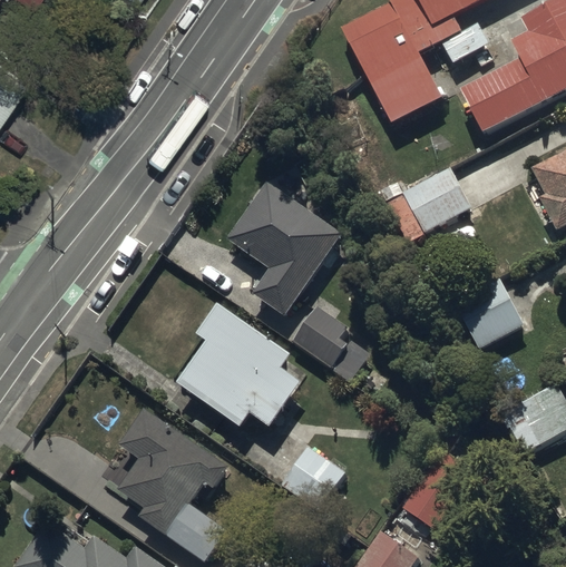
[(388,0),(340,25),(390,123),(443,95),(422,52),(461,32),(451,12),(475,0),(388,0)]
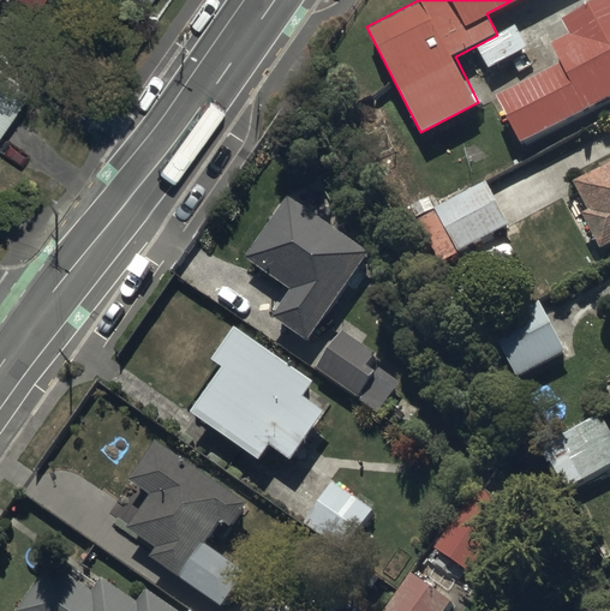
[(522,143),(609,95),(609,0),(593,0),(562,17),(570,33),(551,43),(561,61),(497,96),(522,143)]
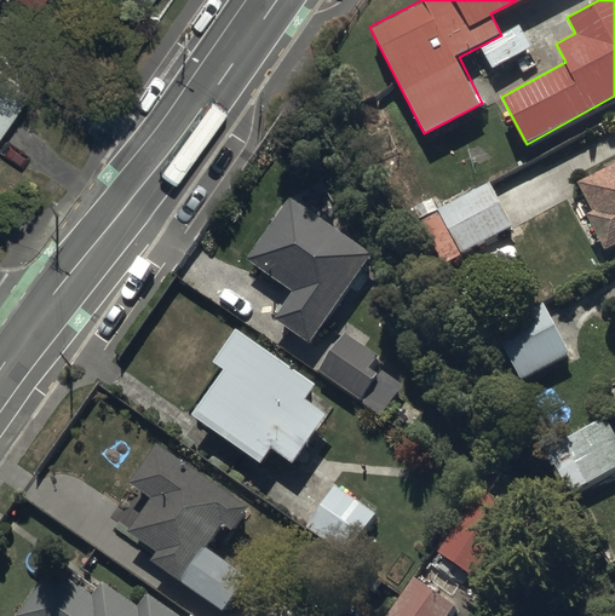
[(0,120),(28,78),(0,59),(0,120)]
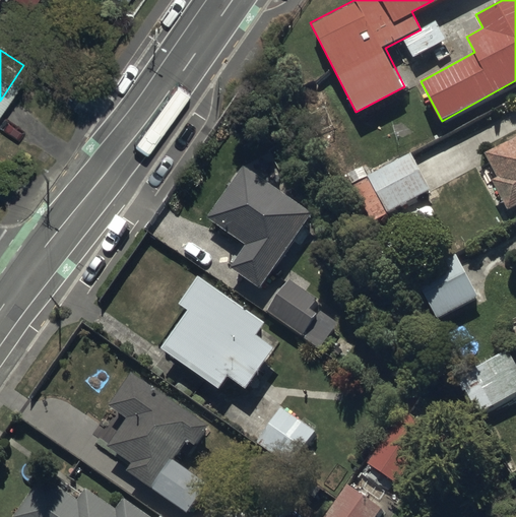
[(493,180),(510,209),(515,205),(515,135),(485,151),(499,177),(493,180)]
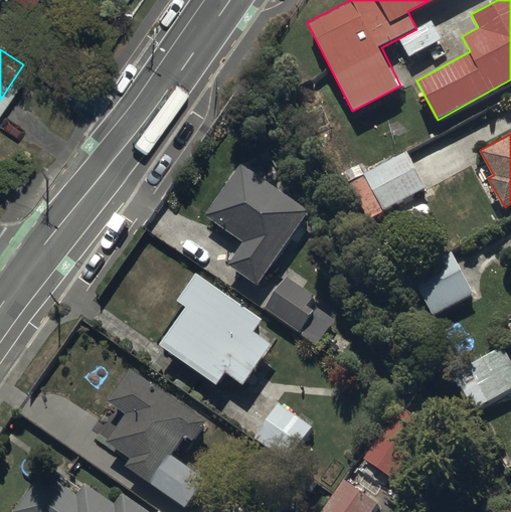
[(381,209),(424,186),(404,149),(361,171),(381,209)]
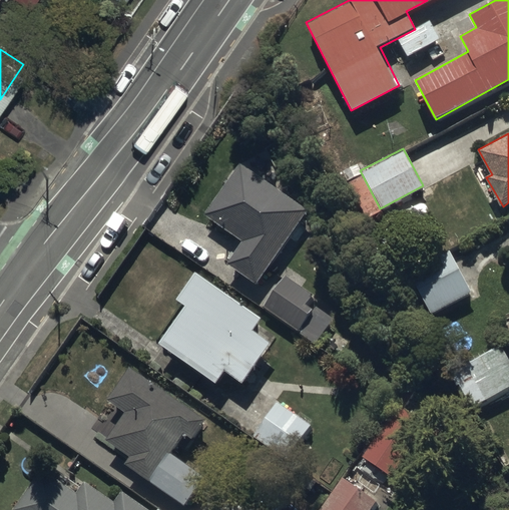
[(307,207),(238,161),(203,212),(244,240),(228,266),(256,284),(307,207)]
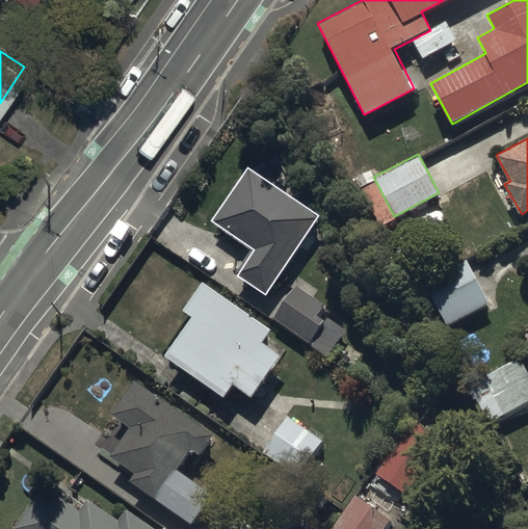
[(489,300),(465,258),(422,282),(445,324),(489,300)]
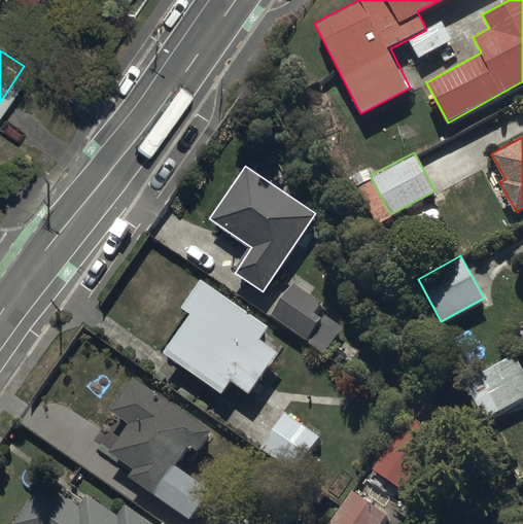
[(270,326),(201,280),(182,307),(192,313),(164,353),(223,394),(232,381),(251,394),(280,352),(262,339),(270,326)]
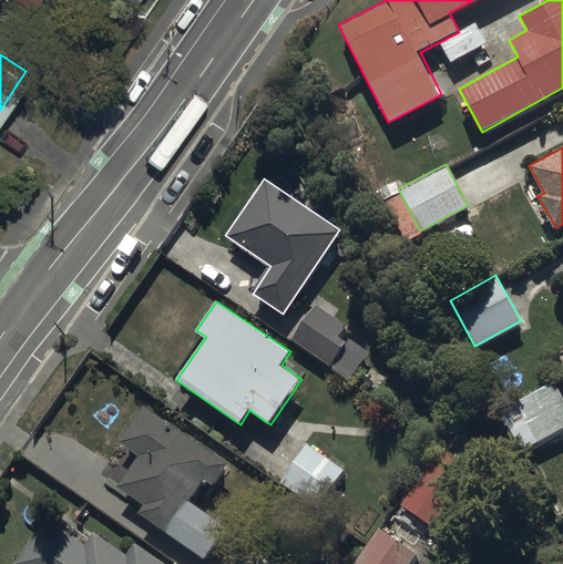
[(345,325),(314,304),(292,337),(329,363),(327,366),(347,379),(365,351),(347,339),(345,341),(337,336),(345,325)]
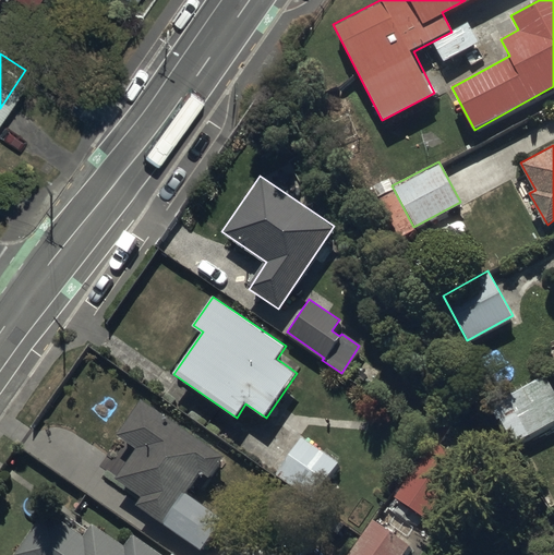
[(553,421),(553,391),(543,373),(490,401),(513,444),(553,421)]
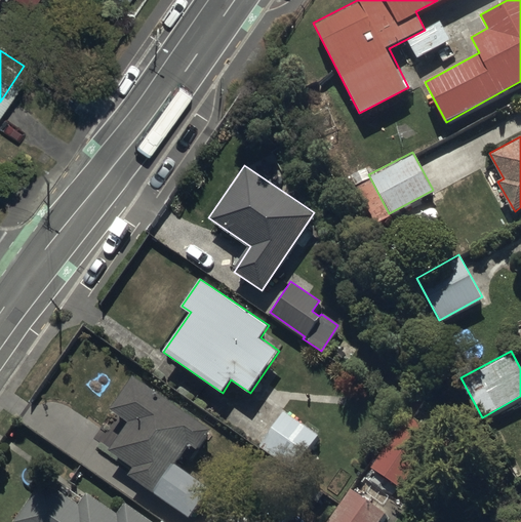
[(212,429),(133,375),(111,408),(127,420),(108,449),(133,467),(128,475),(155,493),(190,442),(199,448),(212,429)]
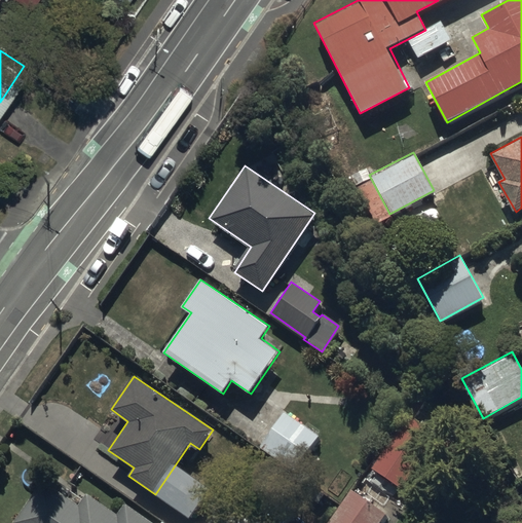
[(369,465),(399,488),(437,435),(432,431),(434,428),(418,418),(416,421),(410,417),(425,397),(418,393),(402,415),(405,416),(369,465)]
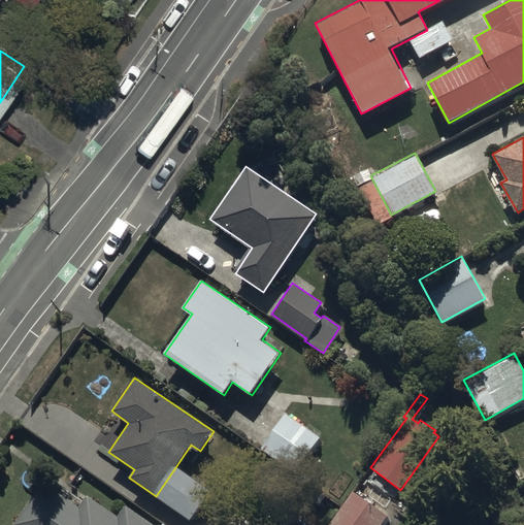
[(319,437),(284,414),(260,448),(294,472),(319,437)]
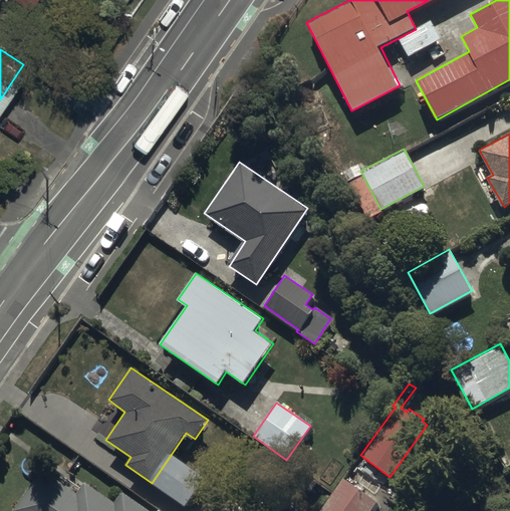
[(40,468),(11,510),(12,510),(149,510),(120,491),(113,502),(82,481),(75,493),(40,468)]
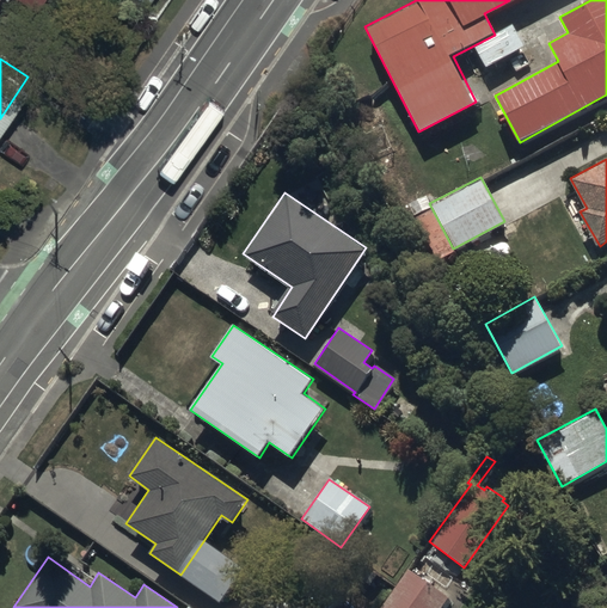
[(440,607),(448,595),(404,564),(374,607),(440,607)]
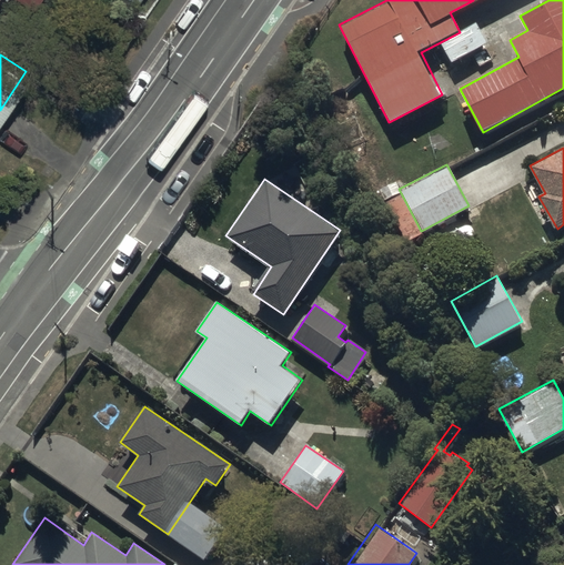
[(264,564),(250,555),(242,564),(264,564)]
